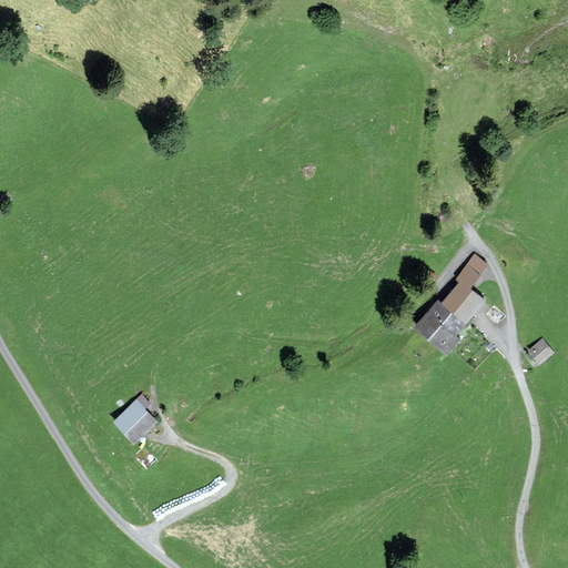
[(487,265),(476,256),(456,280),(459,283),(462,282),(469,287),(487,265)]
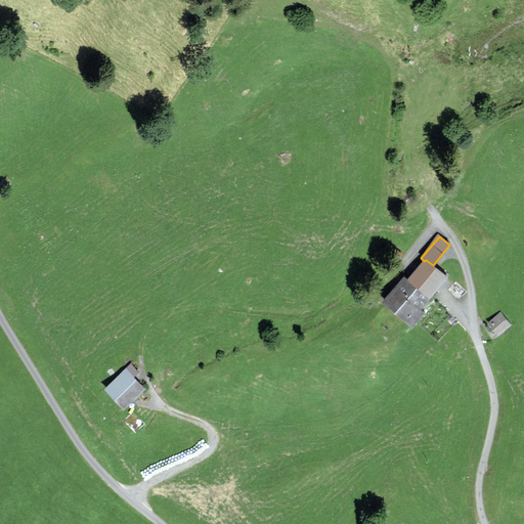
[(407,280),(428,298),(445,276),(433,265),(426,260),(424,261),(407,280)]
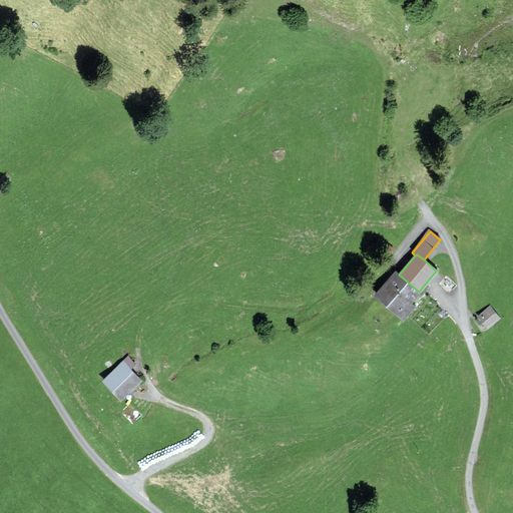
[(399,275),(396,272),(376,296),(403,319),(414,307),(409,303),(419,292),(399,275)]
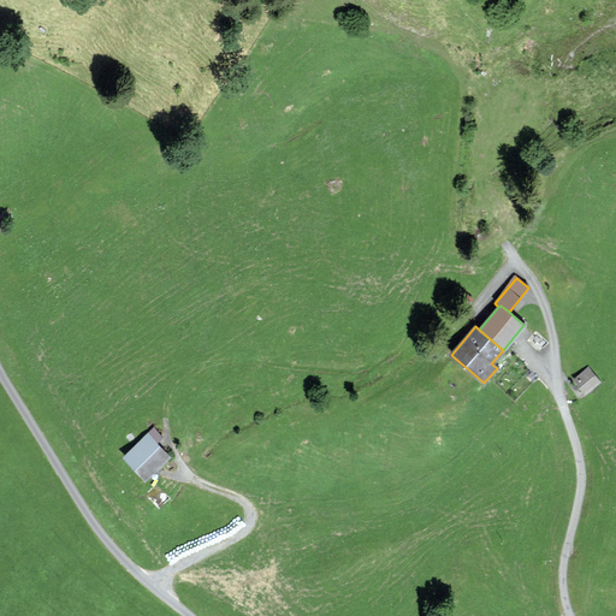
[(600,383),(588,368),(575,379),(587,394),(600,383)]
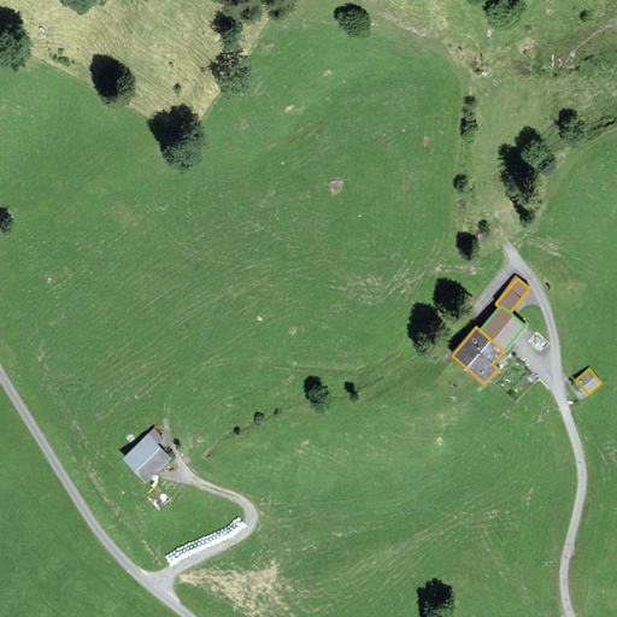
[(146,432),(115,459),(139,486),(170,457),(146,432)]
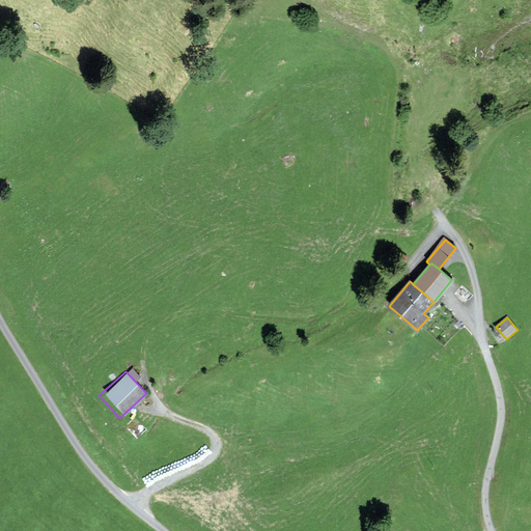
All buildings are outlined.
